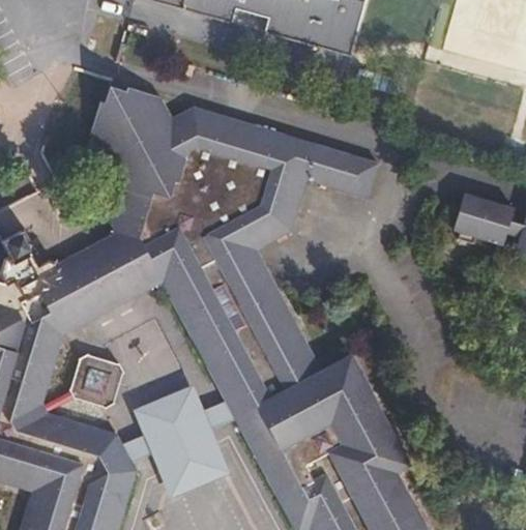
[(163,0),(235,21),(239,7),(271,17),(267,31),(354,56),(370,0),(163,0)]
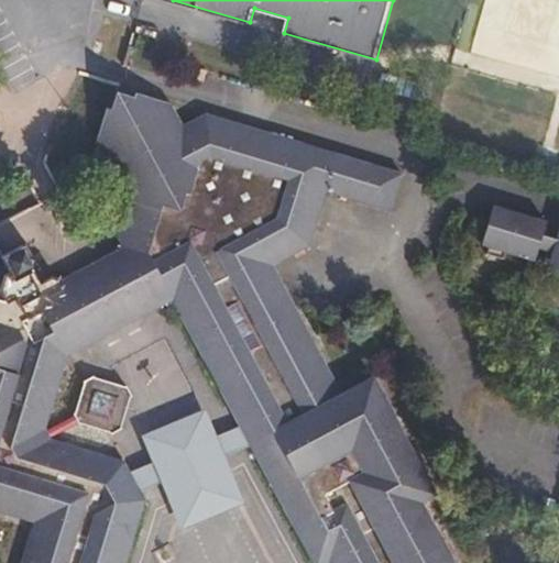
[(127,68),(133,46),(124,43),(118,65),(127,68)]
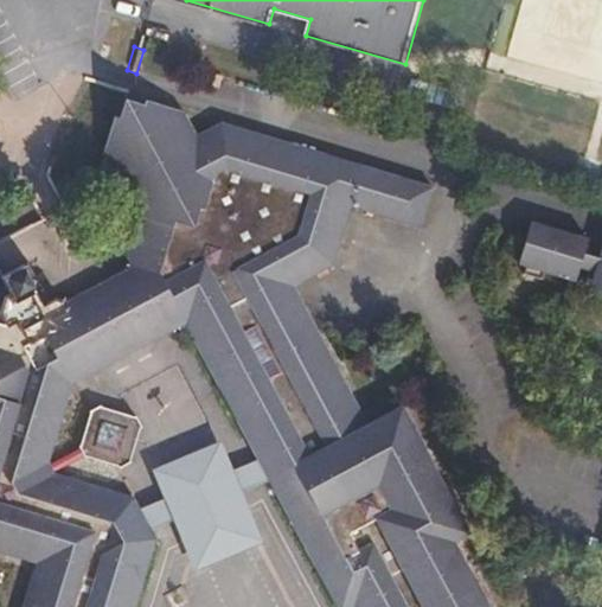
[(115,115),(114,115),(104,152),(106,153),(138,216),(143,218),(151,218),(132,275),(70,310),(66,302),(57,298),(43,305),(36,293),(32,288),(42,282),(30,260),(5,273),(0,264),(0,549),(37,561),(23,606),(133,606),(154,537),(142,535),(130,530),(125,519),(132,497),(55,472),(83,457),(94,455),(117,464),(120,466),(128,462),(139,427),(142,425),(138,415),(130,415),(101,406),(98,403),(88,409),(89,411),(77,448),(43,465),(70,381),(103,363),(100,355),(153,327),(158,336),(179,325),(184,333),(191,330),(253,446),(263,467),(337,606),(350,606),(354,605),(354,606),(490,606),(487,604),(481,600),(468,576),(469,569),(453,541),(471,532),(463,521),(459,519),(448,499),(447,491),(443,484),(437,480),(428,460),(429,453),(426,448),(420,447),(408,425),(410,417),(403,406),(367,423),(296,285),(333,266),(347,223),(339,222),(344,204),(352,206),(420,228),(431,187),(222,123),(199,134),(185,110),(147,100),(143,106),(134,101),(127,100),(122,116),(115,115)]
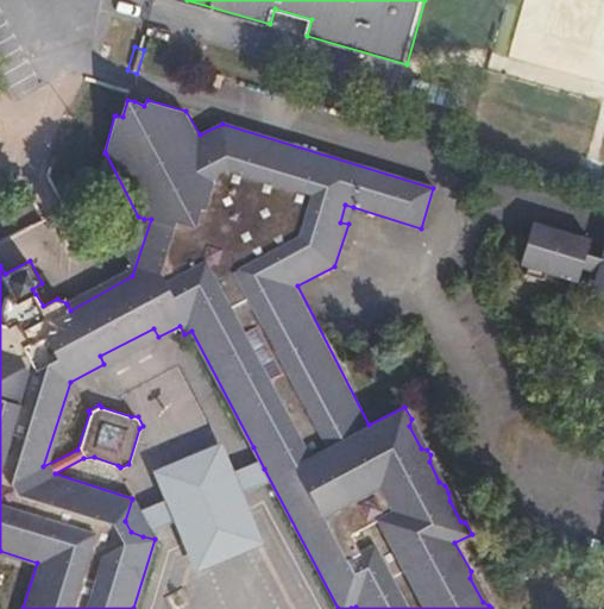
[(348,224),(353,207),(345,205),(340,223),(348,224)]
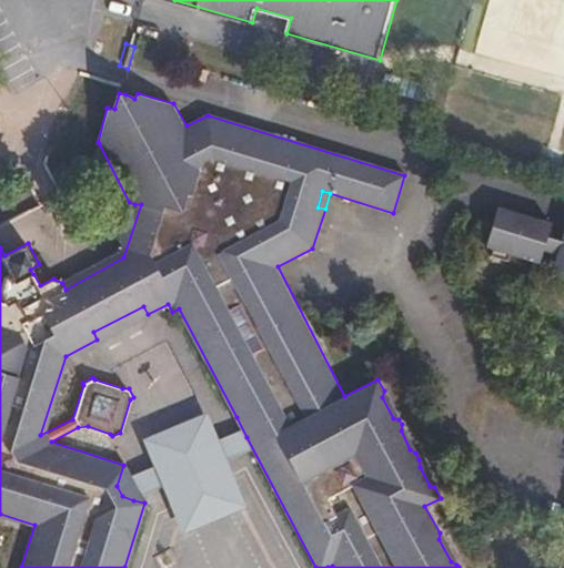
[(141,204),(134,204),(133,211),(114,217),(111,226),(122,246),(62,283),(66,290),(123,257),(141,204)]
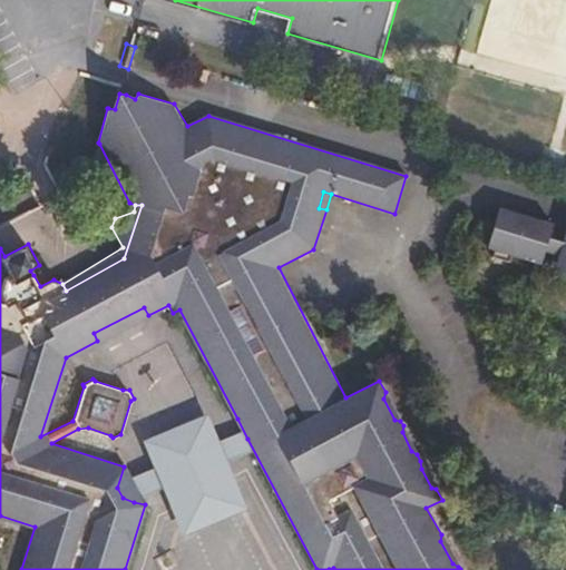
[(565,229),(560,245),(546,241),(552,225),(497,208),(485,249),(493,252),(490,258),(508,264),(510,256),(539,265),(543,253),(557,257),(553,272),(565,275),(565,229)]
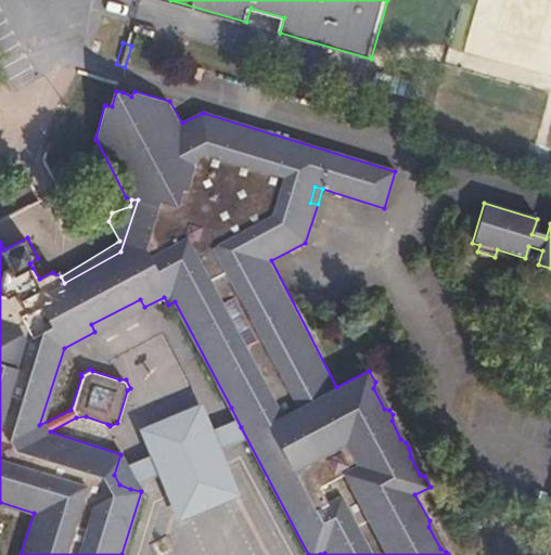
[(29,263),(33,268),(41,263),(38,258),(29,263)]
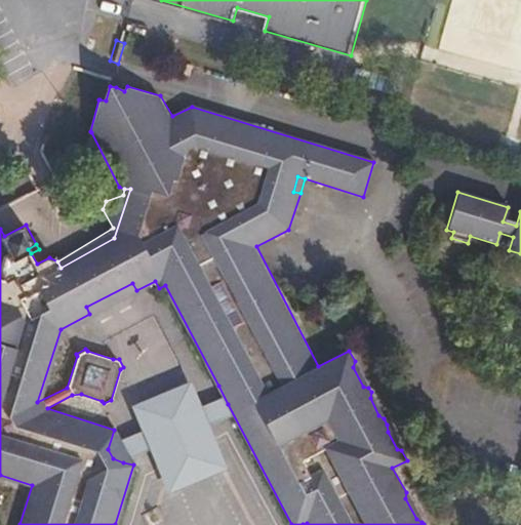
[(86,307),(89,314),(136,290),(132,283),(86,307)]
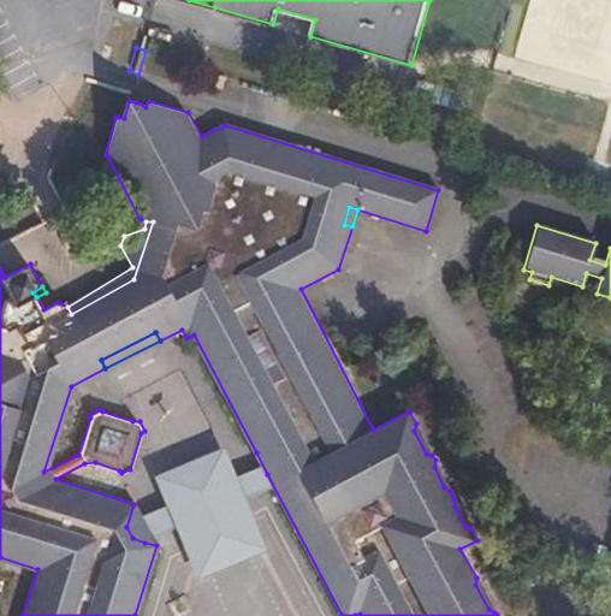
[(164,503),(141,515),(152,535),(175,523),(201,573),(266,538),(239,489),(267,474),(256,452),(229,468),(214,440),(148,475),(164,503)]
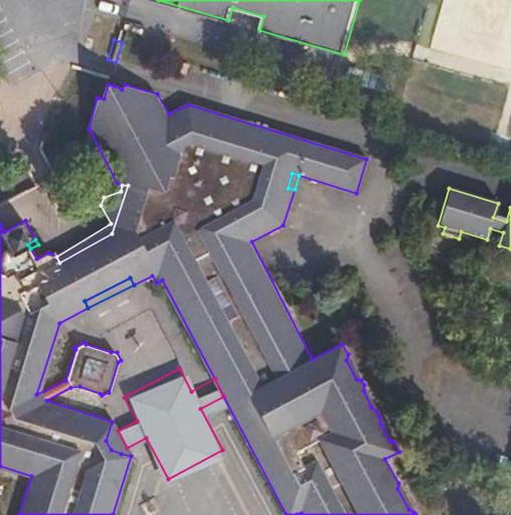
[(118,431),(113,421),(112,421),(106,441),(111,450),(121,454),(131,456),(127,448),(118,431)]
